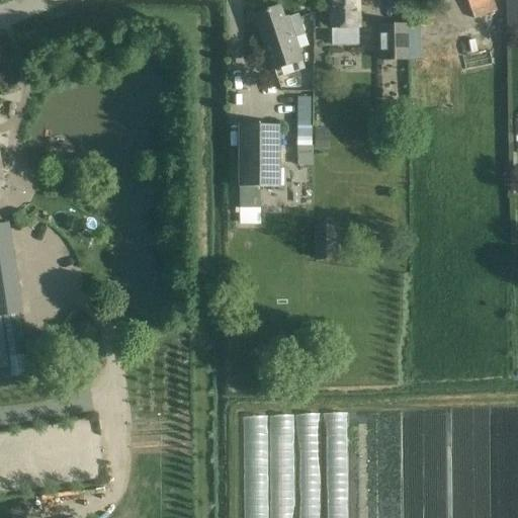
[(332,27),(332,44),(357,44),(357,27),(358,27),(357,0),(329,0),(330,27),(332,27)]
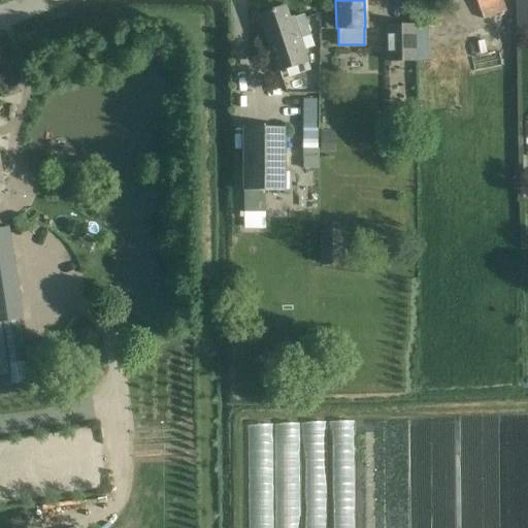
[(506,11),(501,0),(475,0),(484,20),(506,11)]
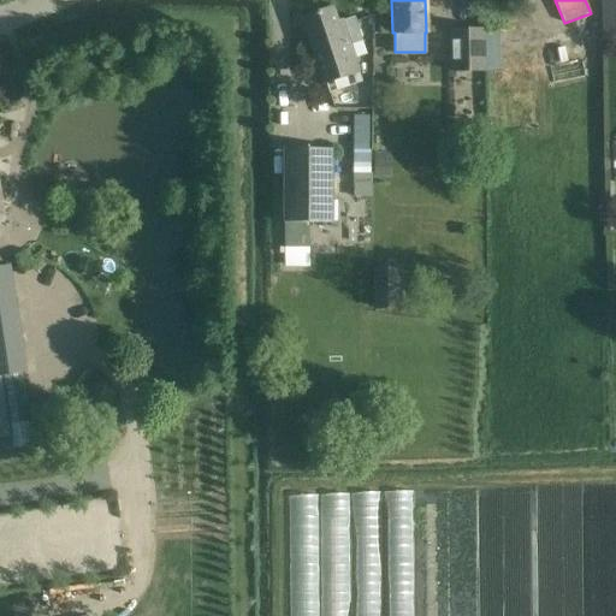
[(615,0),(603,0),(605,35),(615,35),(615,0)]
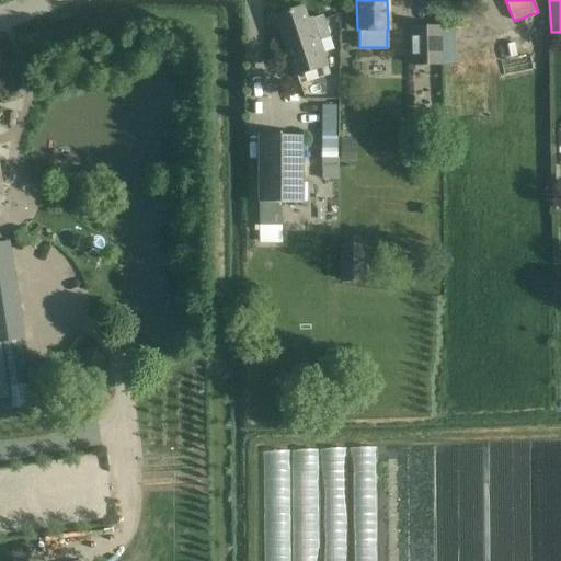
[(306,20),(301,8),(276,15),(288,50),(292,49),(302,82),(304,84),(330,77),(318,43),(330,38),(322,16),(310,20),(310,19),(306,20)]
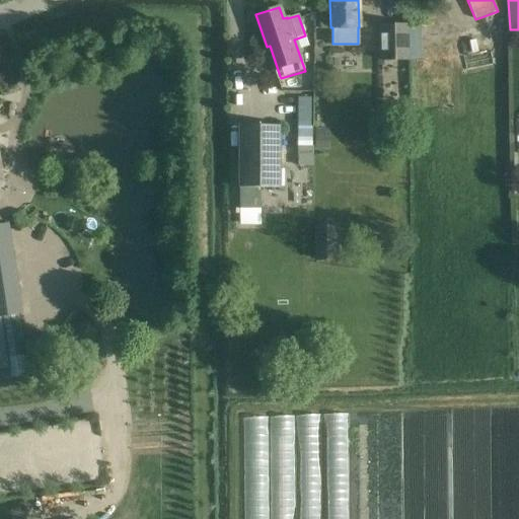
[(411,61),(410,24),(378,25),(379,62),(411,61)]
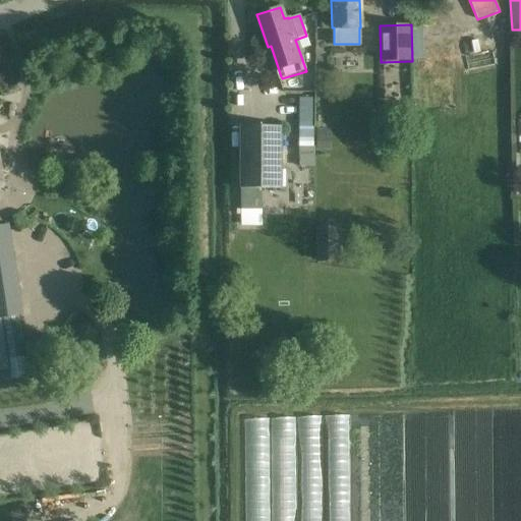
[(299,148),(299,168),(313,168),(313,127),(297,127),(297,148),(299,148)]
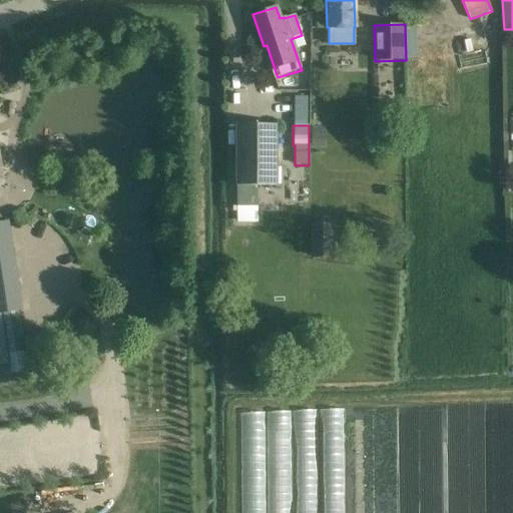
[(277,126),(236,126),(236,191),(236,206),(258,206),(258,191),(258,187),(277,187),(277,126)]
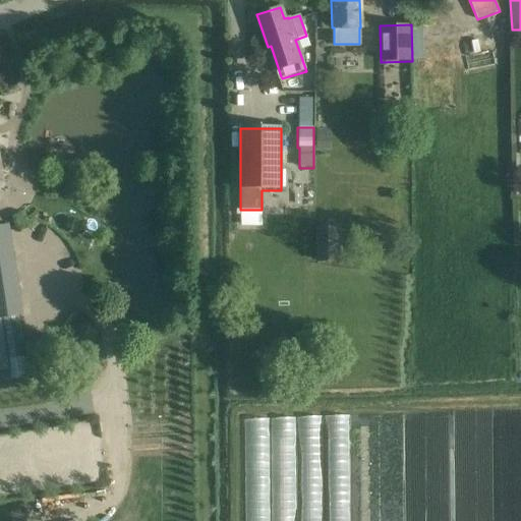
[(6,355),(24,352),(23,343),(19,315),(23,314),(9,224),(0,225),(0,370),(9,369),(6,355)]
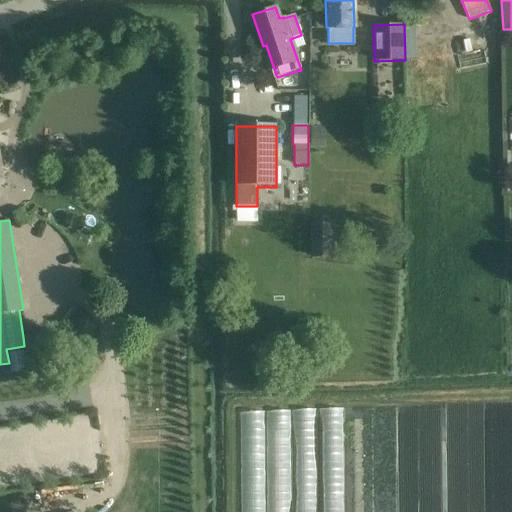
[(333,257),(334,222),(310,222),(310,257),(333,257)]
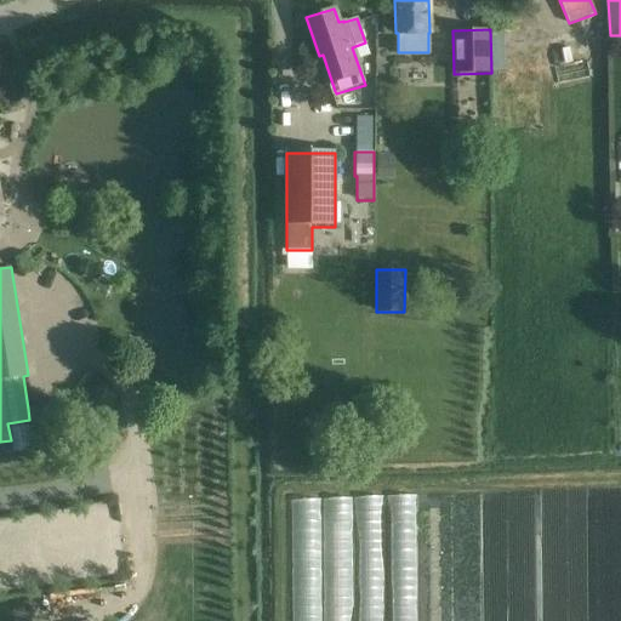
[(66,403),(28,409),(29,420),(32,436),(69,429),(66,403)]
